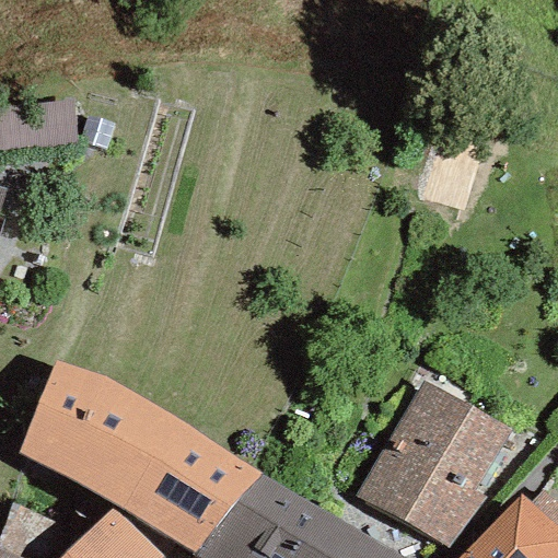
[(69,99),(0,105),(0,143),(73,136),(69,99)]
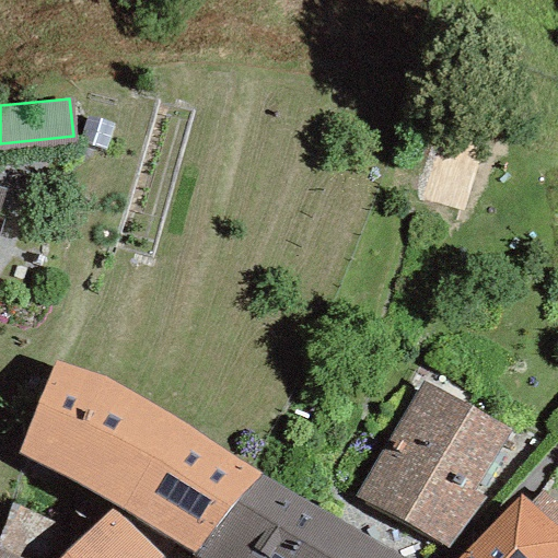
[(105,372),(57,360),(19,449),(123,507),(182,419),(105,372)]
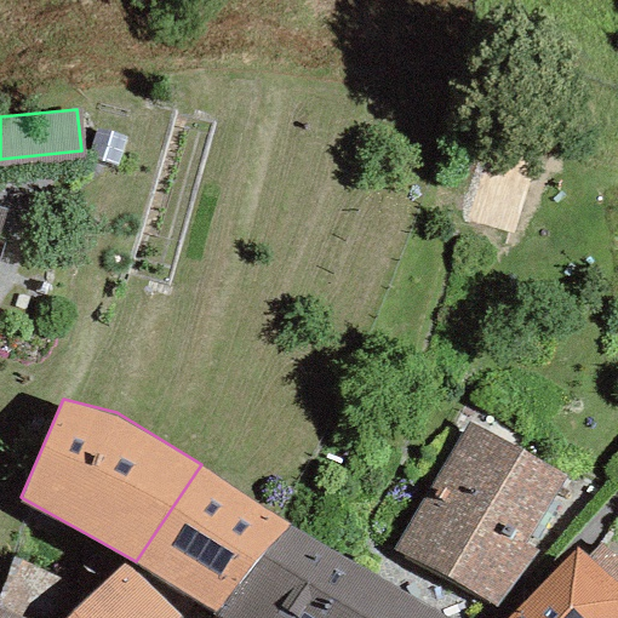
[(469,418),(394,547),(495,605),(542,551),(526,543),(570,476),(469,418)]
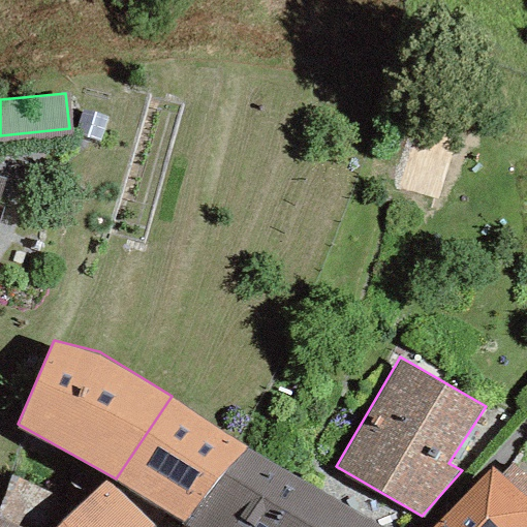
[(116,478),(183,523),(247,446),(172,396),(116,478)]
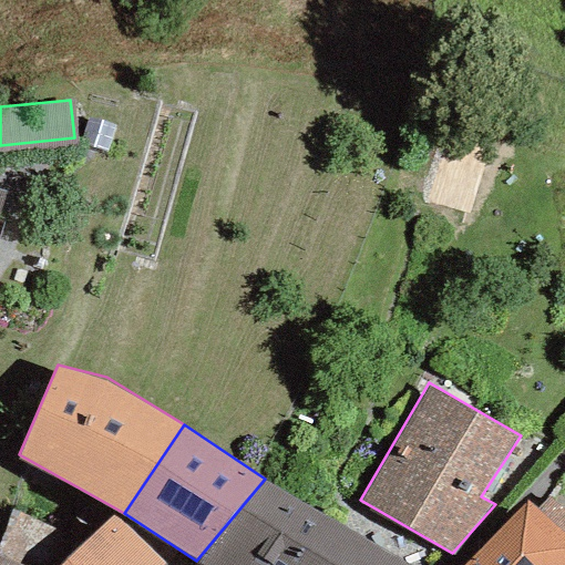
[(414,564),(265,479),(196,561),(203,564),(414,564)]
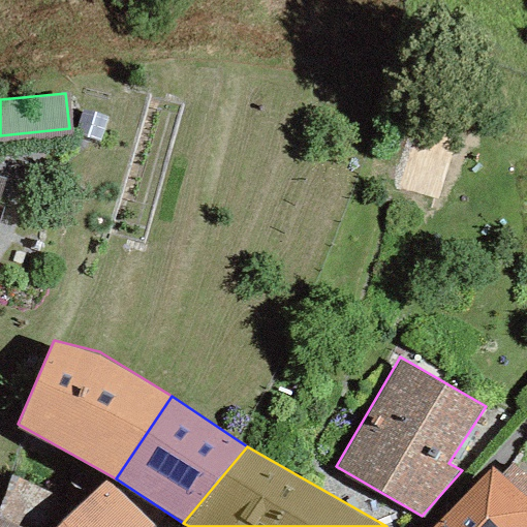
[(526,526),(526,495),(492,464),(432,526),(526,526)]
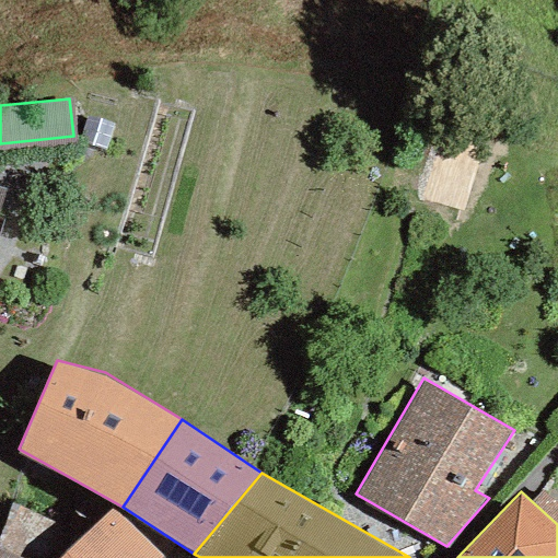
[(42,557),(59,523),(12,502),(0,529),(0,557),(42,557)]
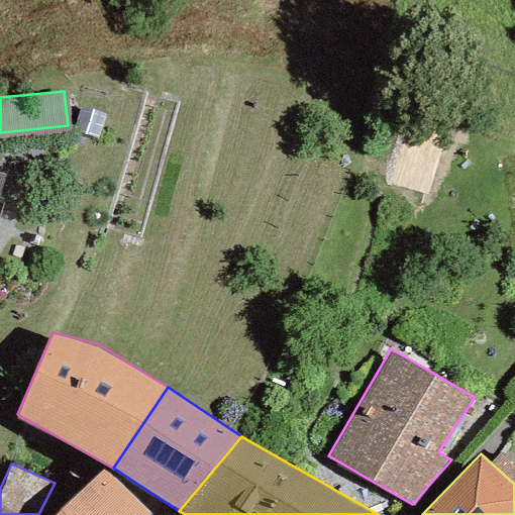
[(105,468),(56,514),(149,514),(151,514),(105,468)]
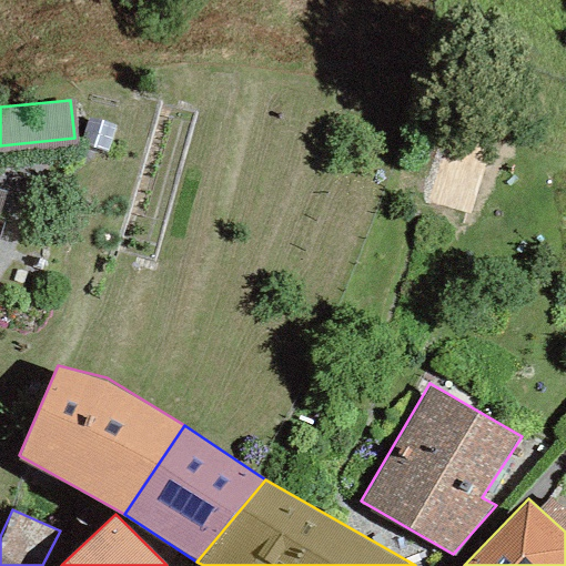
All buildings are outlined.
